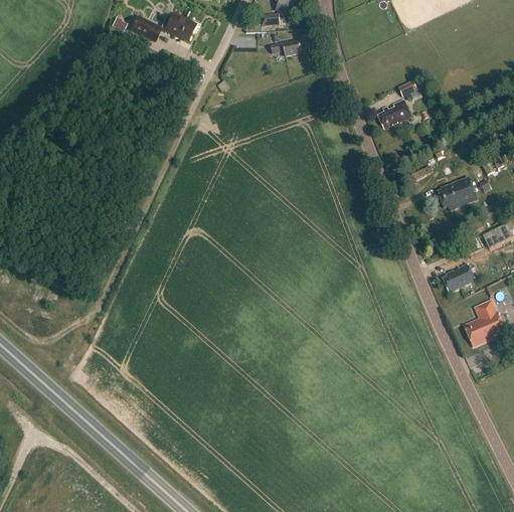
[(274,0),(275,9),(287,7),(287,5),(305,3),(304,0),(274,0)]
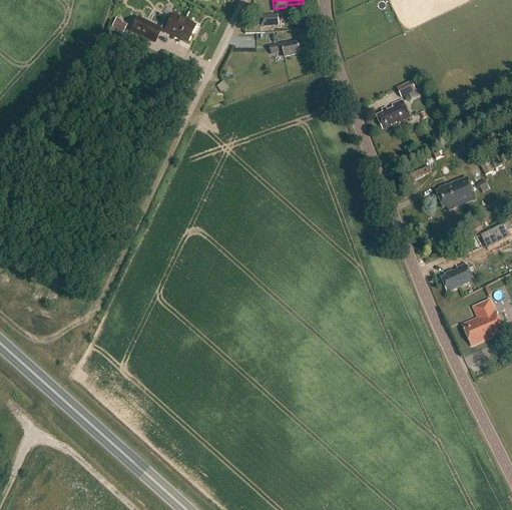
[(165,15),(159,26),(160,27),(164,28),(163,29),(173,34),(174,34),(186,40),(194,23),(171,12),(169,17),(165,15)]
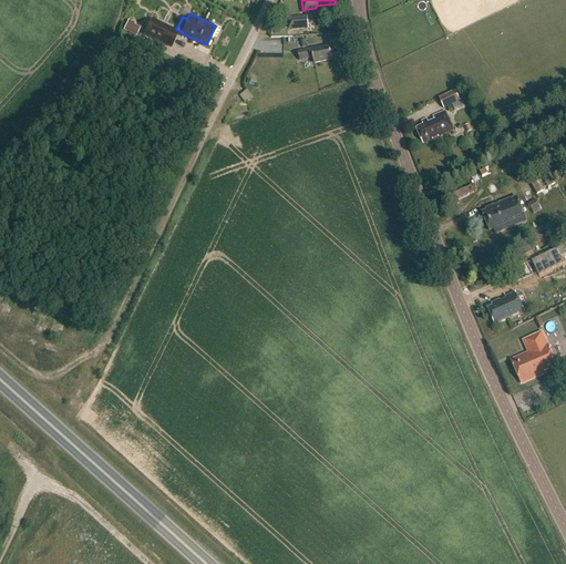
[(306,13),(286,16),(287,28),(307,26),(306,13)]
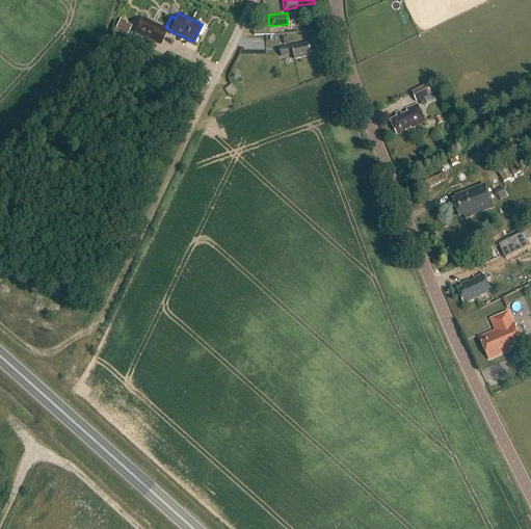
[(166,28),(165,27),(141,16),(134,30),(159,43),(166,28)]
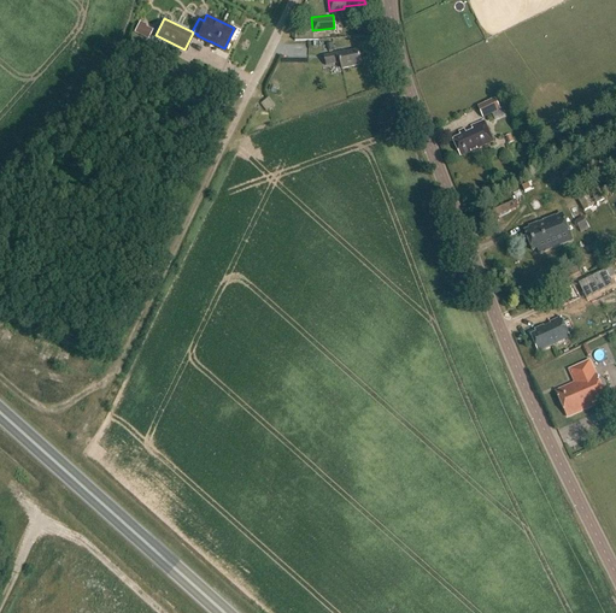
[(139,19),(133,31),(144,36),(148,27),(144,24),(145,23),(139,19)]
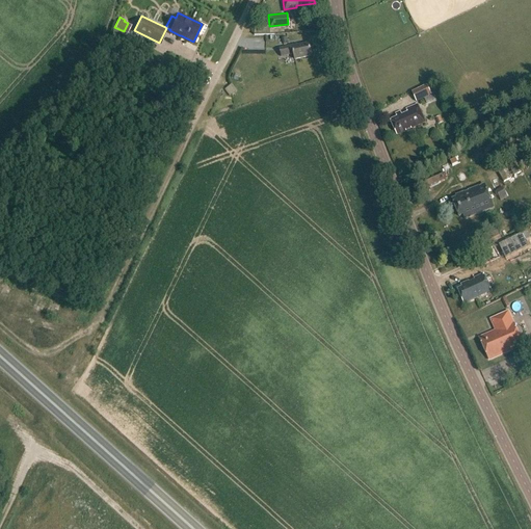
[(281,54),(293,51),(294,57),(311,53),(308,41),(296,43),(296,42),(279,46),(281,54)]
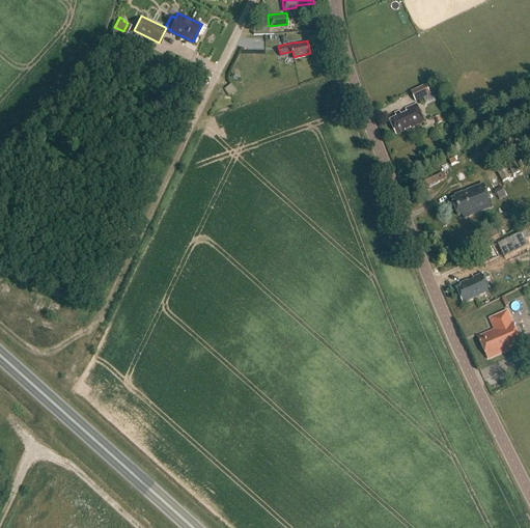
[(269,51),(262,53),(267,62),(273,59),(269,51)]
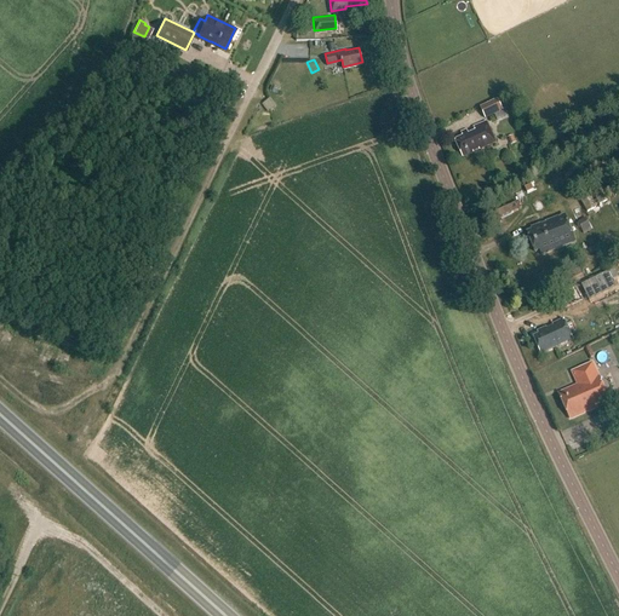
[(496,95),(477,103),(483,115),(502,107),(502,105),(505,103),(502,96),(498,97),(496,95)]
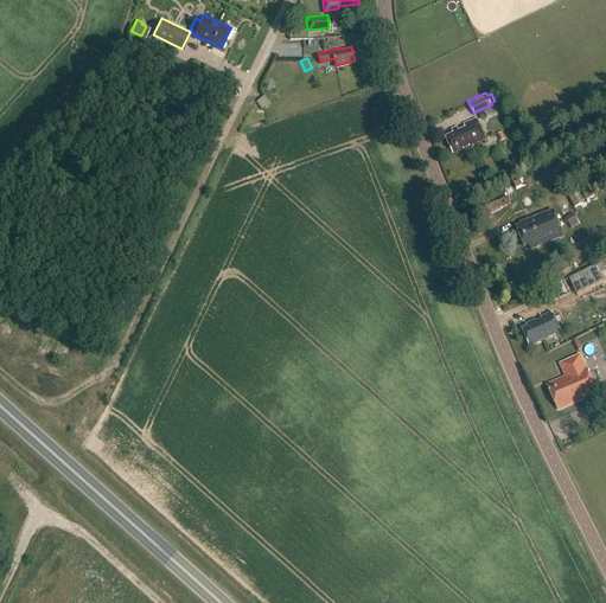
[(454,123),(448,126),(452,132),(445,134),(452,151),(485,136),(474,114),(461,121),(463,124),(457,128),(454,123)]
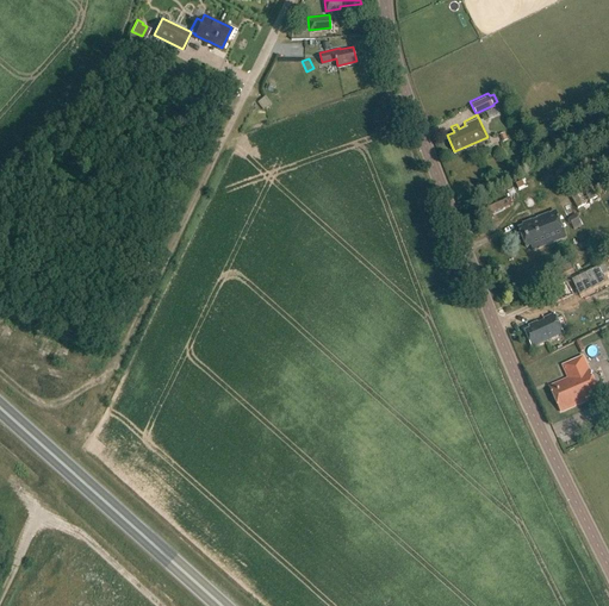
[(588,182),(570,193),(577,206),(595,195),(588,182)]
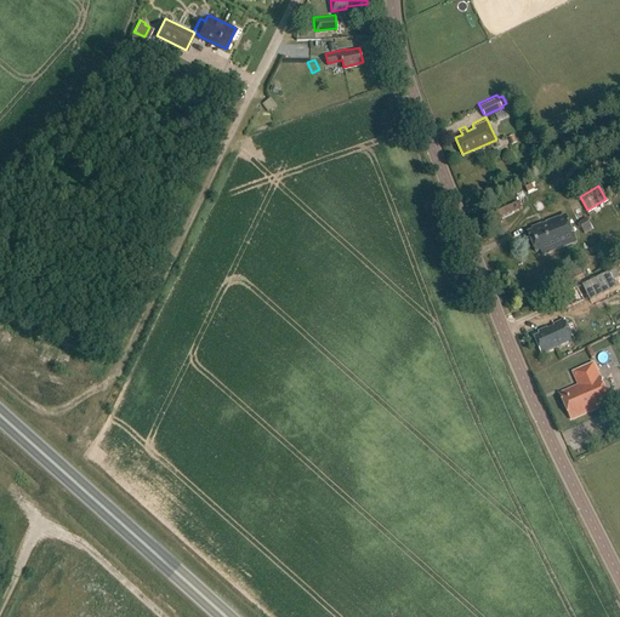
[(527,229),(535,250),(540,247),(541,252),(575,239),(564,212),(561,213),(562,216),(559,217),(558,215),(545,220),(546,222),(542,223),(541,222),(532,226),(533,228),(527,229)]
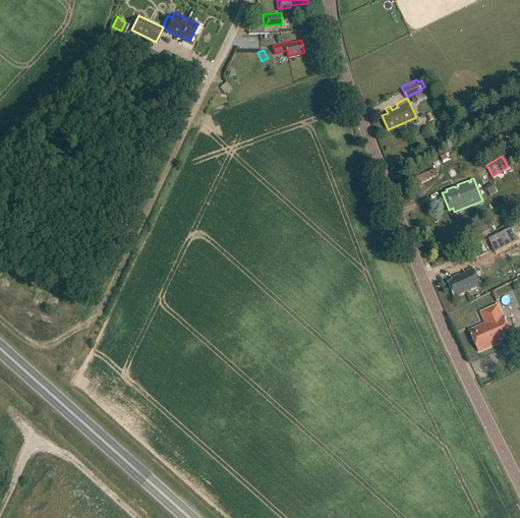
[(496,191),(492,181),(484,184),(484,185),(485,184),(489,193),(496,191)]
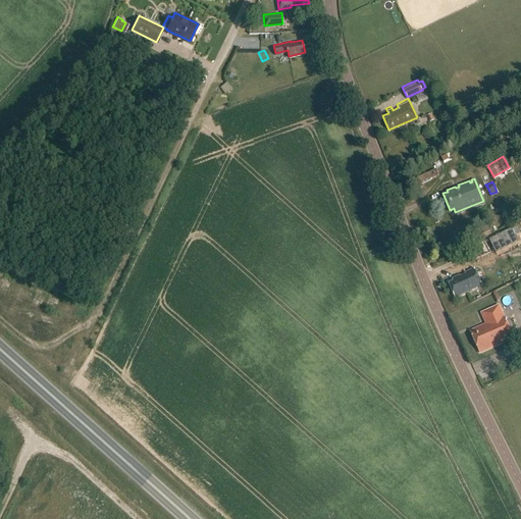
[(489,228),(487,223),(477,227),(480,232),(489,228)]
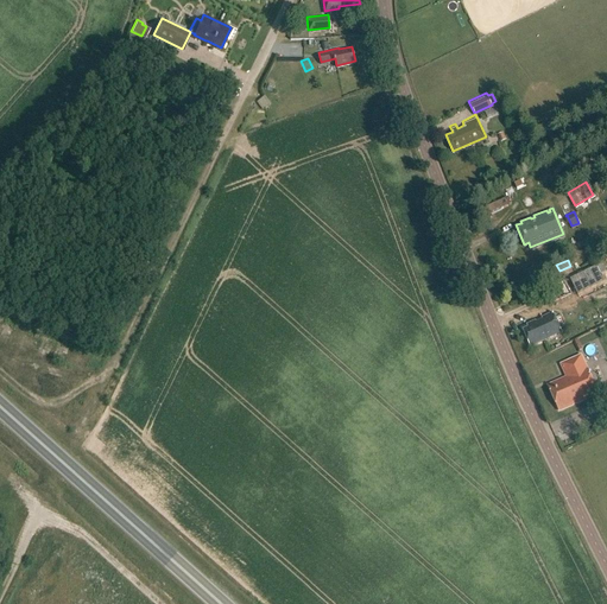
[(594,264),(568,275),(575,291),(601,279),(594,264)]
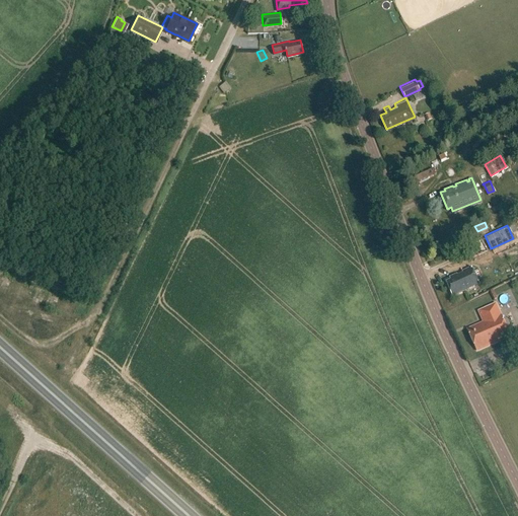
[(479,240),(468,245),(457,250),(462,262),(473,256),(485,251),(479,240)]
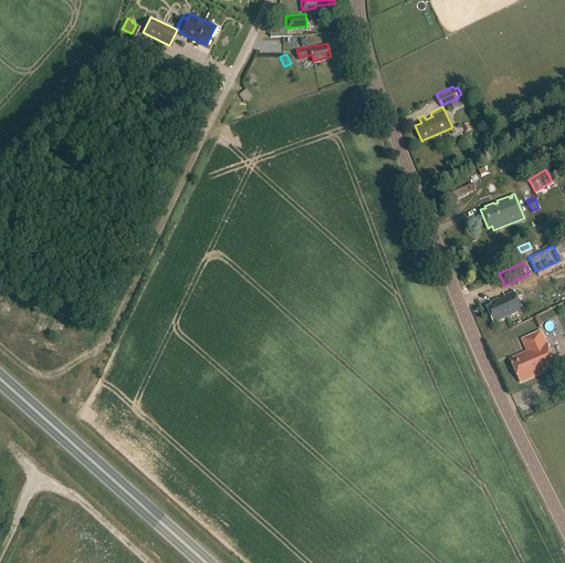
[(499,299),(498,296),(490,300),(491,302),(487,305),(493,320),(522,306),(514,289),(503,293),(504,296),(499,299)]
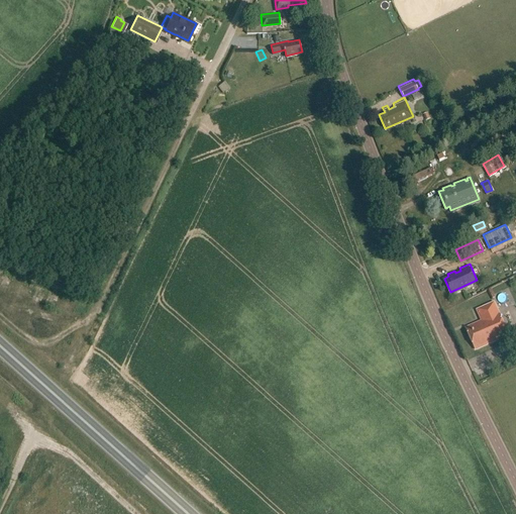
[(465,326),(475,347),(508,332),(493,300),(476,308),(481,319),(465,326)]
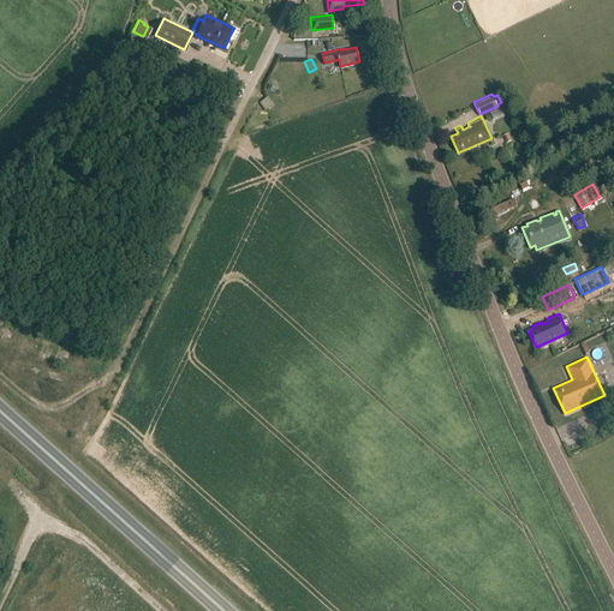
All buildings are outlined.
